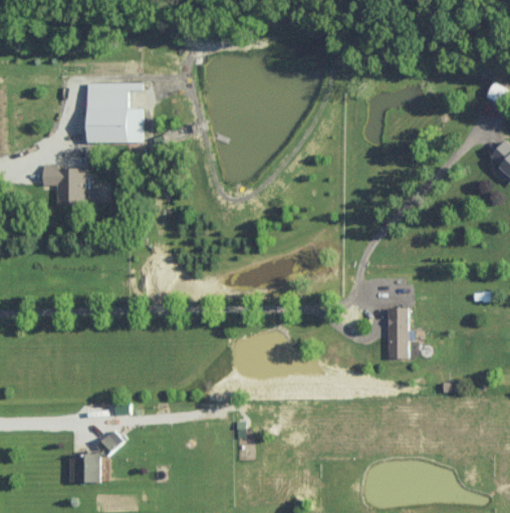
[(509,89),(492,81),(485,97),(503,104),(509,89)]
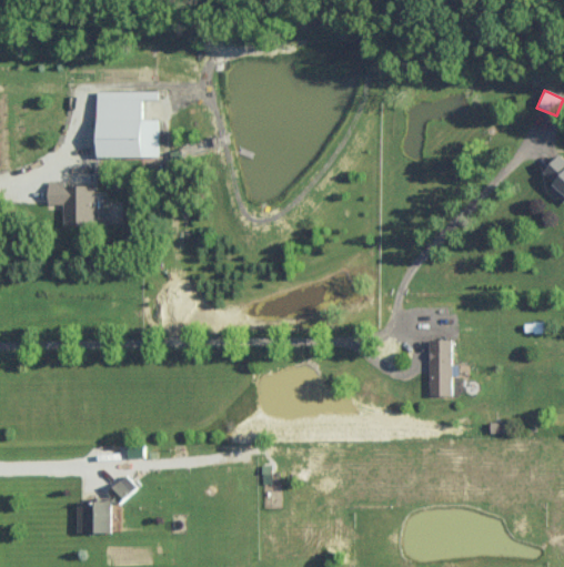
[(154,91),(97,92),(98,158),(157,157),(157,119),(141,119),(141,99),(155,99),(154,91)]
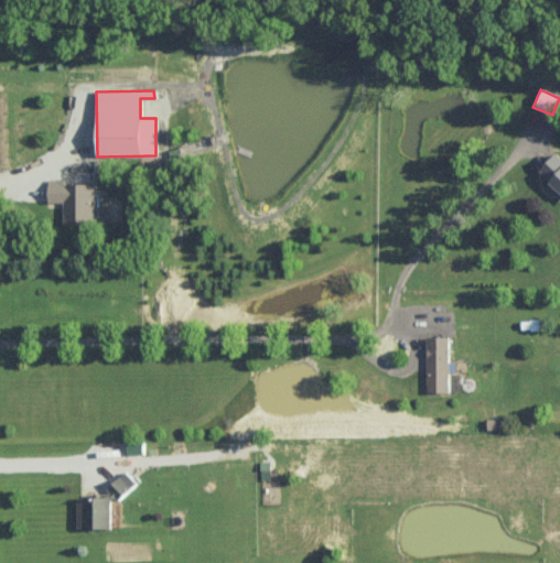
[(539,170),(549,181),(544,185),(559,203),(559,151),(539,170)]
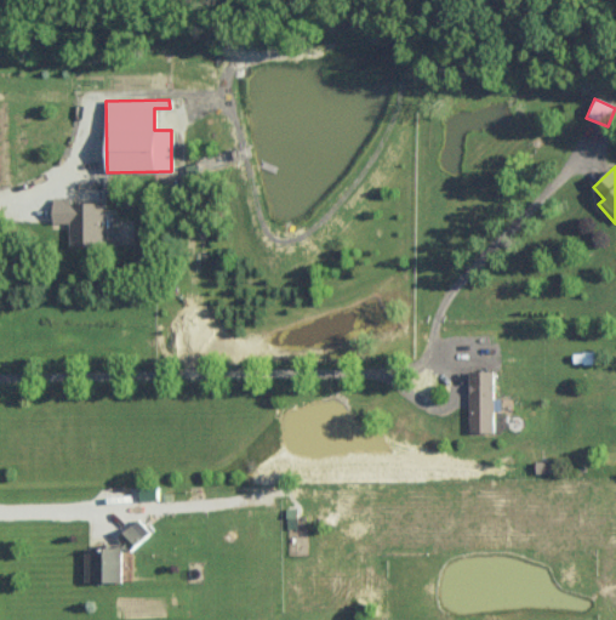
[(67,245),(101,245),(100,202),(67,203),(67,198),(49,198),(50,223),(66,223),(67,245)]
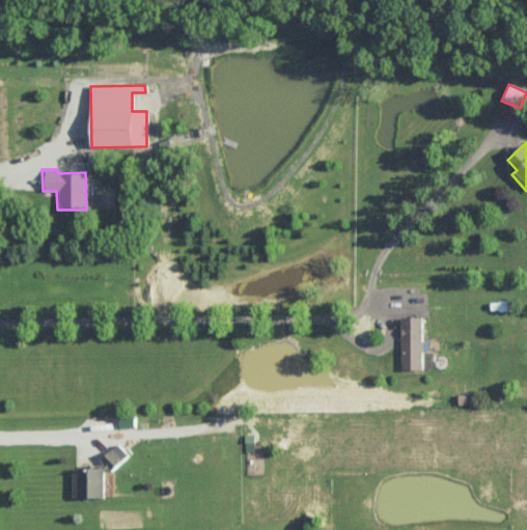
[(419,370),(420,352),(425,352),(425,340),(419,340),(419,317),(399,316),(398,369),(419,370)]
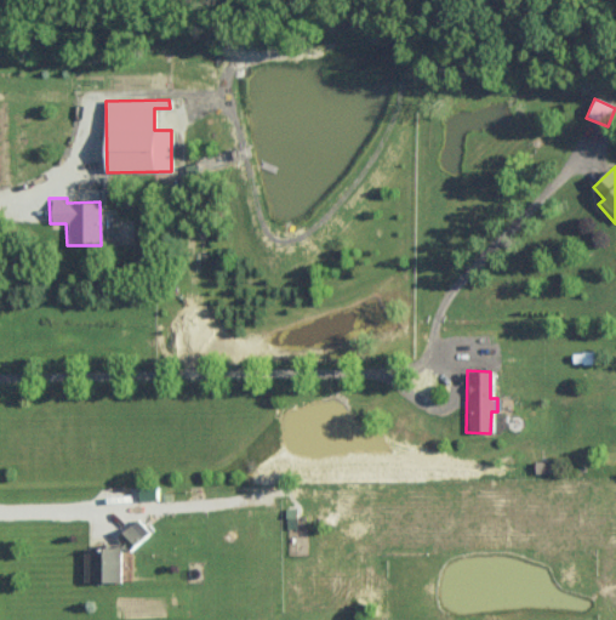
[(135,501),(157,500),(155,489),(135,489),(135,501)]
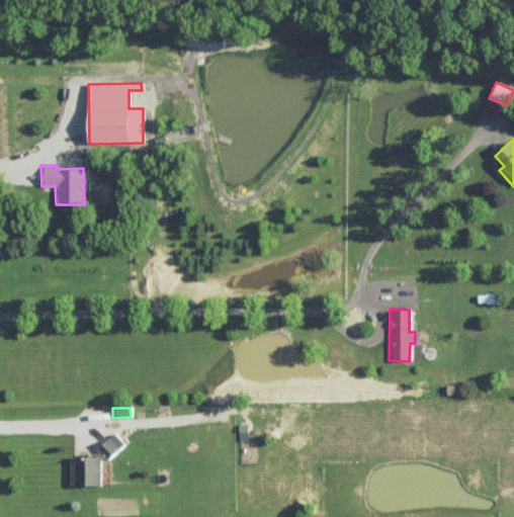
[(99,486),(99,456),(118,456),(118,441),(98,441),(97,457),(69,457),(69,486),(99,486)]
